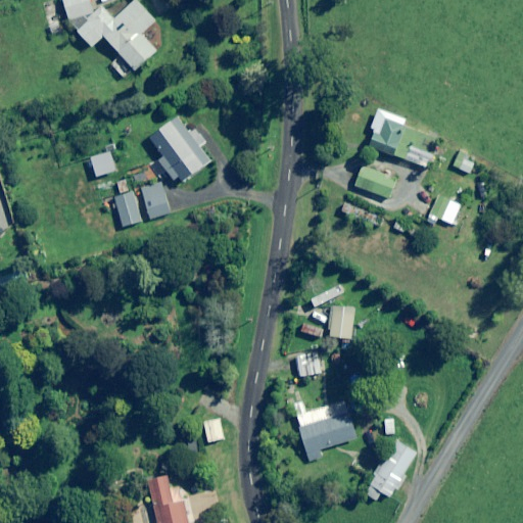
[(95,11),(91,0),(64,0),(69,21),(92,47),(104,36),(136,72),(157,51),(153,46),(142,34),(155,21),(136,0),(114,20),(101,6),(95,11)]
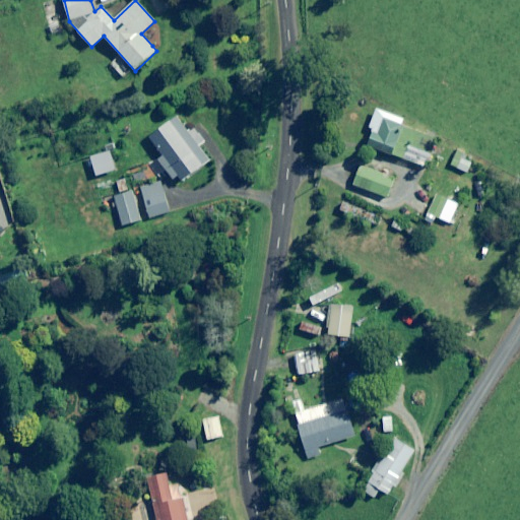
[(61,30),(55,14),(46,17),(52,34),(61,30)]
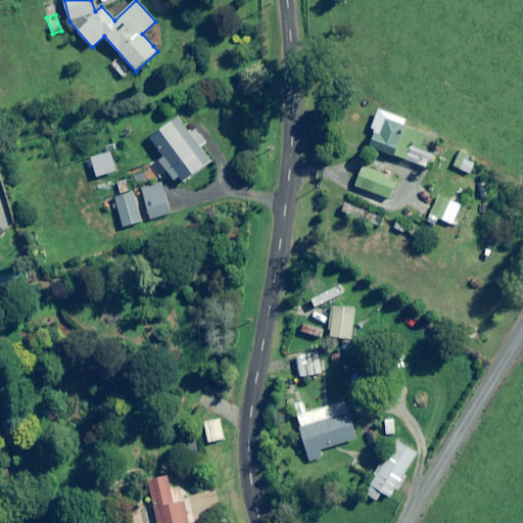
[(129,75),(119,60),(112,64),(123,79),(129,75)]
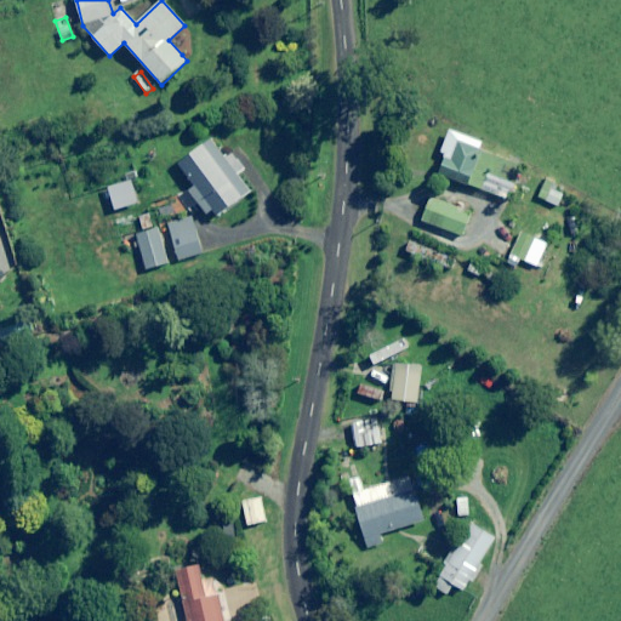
[(198,203),(206,215),(212,210),(217,216),(251,191),(239,175),(245,170),(231,151),(224,155),(211,138),(178,165),(204,198),(198,203)]
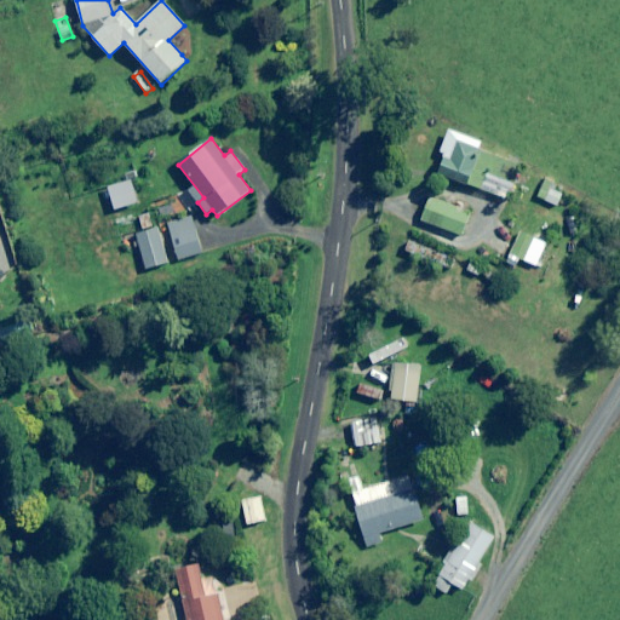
[(442,151),(435,173),(509,200),(517,179),(521,167),(458,143),(454,156),(442,151)]
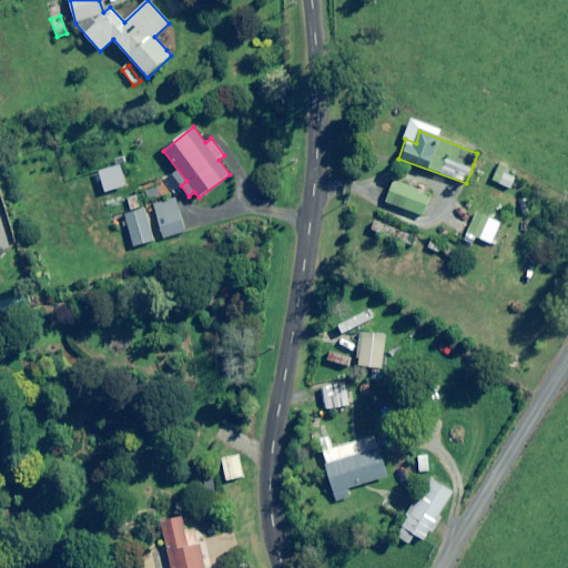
[(509,168),(500,163),(493,181),(501,185),(509,168)]
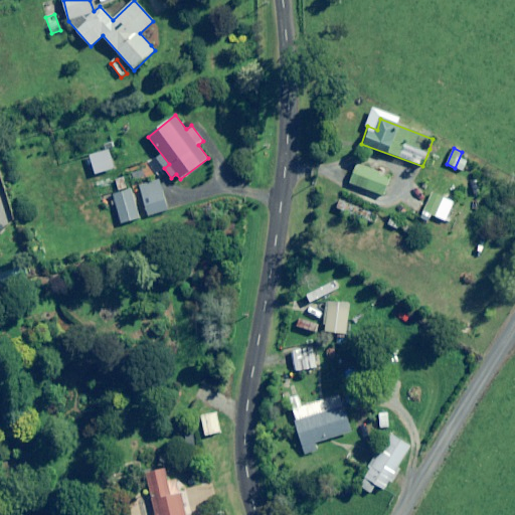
[(115,169),(109,150),(90,155),(96,174),(115,169)]
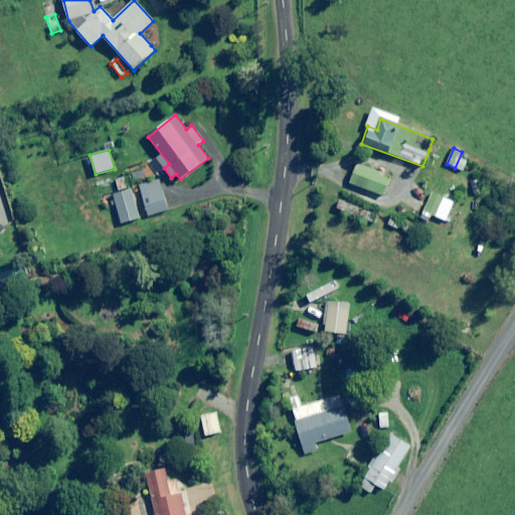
[(390,178),(356,165),(350,183),(383,196),(390,178)]
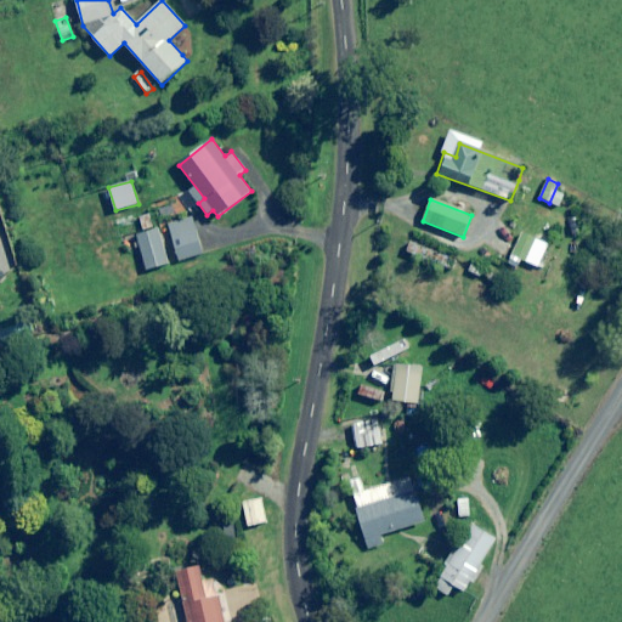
[(203,255),(192,218),(169,225),(179,261),(203,255)]
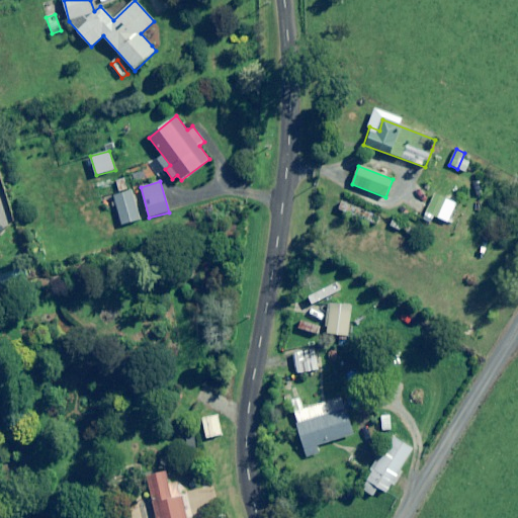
[(419,217),(433,223),(435,218),(439,220),(447,197),(429,190),(419,217)]
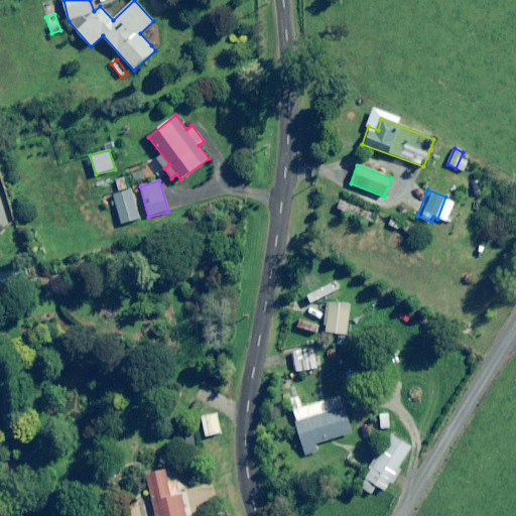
[(120,225),(139,220),(132,190),(113,196),(120,225)]
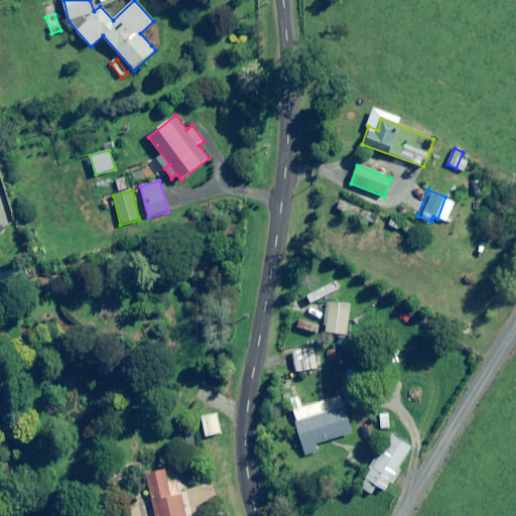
[(379,216),(341,201),(338,209),(376,224),(379,216)]
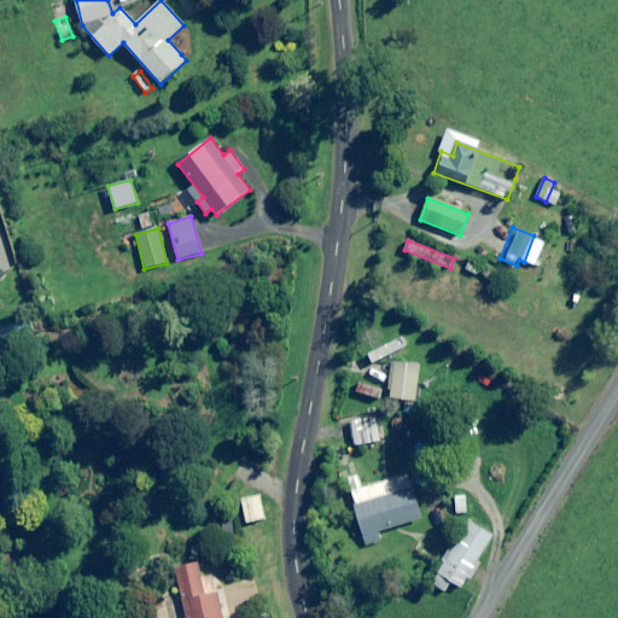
[(538,249),(532,263),(542,267),(548,254),(538,249)]
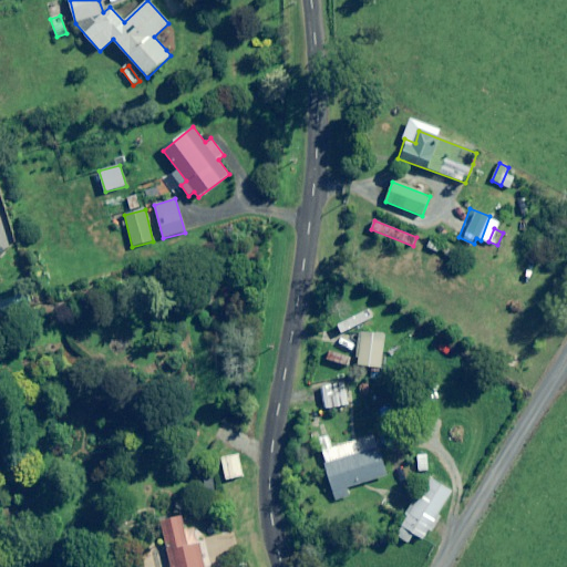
[(360,326),(358,366),(385,368),(388,327),(360,326)]
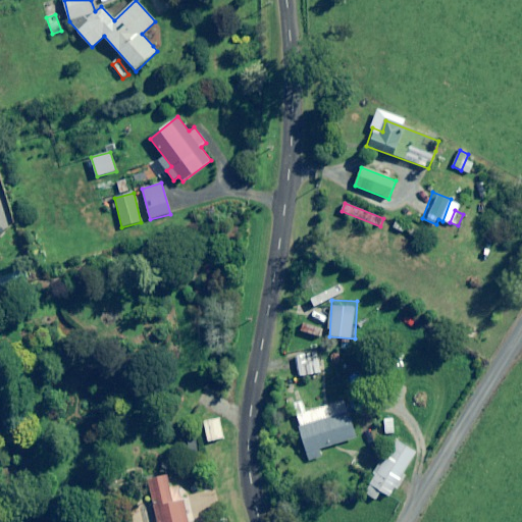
[(307,362),(306,354),(295,356),(299,377),(321,373),(319,360),(307,362)]
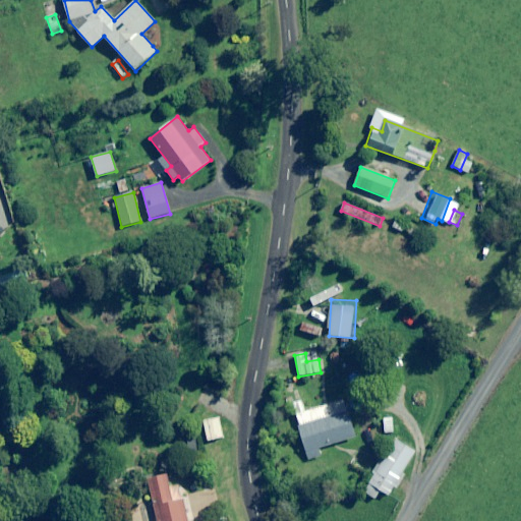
[(355,439),(346,401),(296,414),(307,460),(323,456),(320,448),(355,439)]
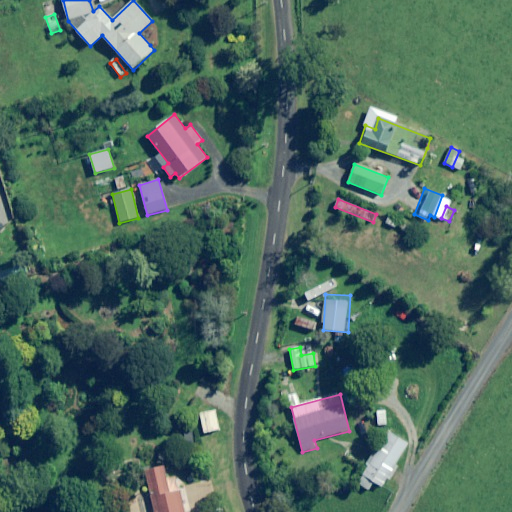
[(374,411),(364,411),(364,422),(374,422),(374,411)]
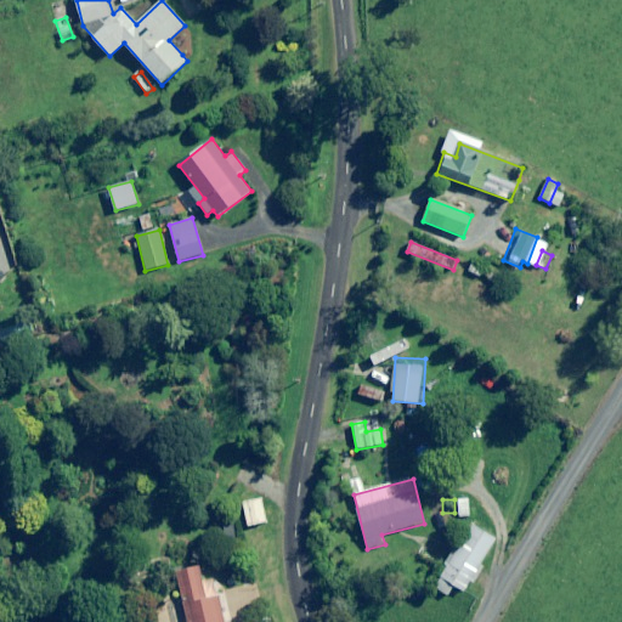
[(496,537),(469,524),(434,589),(450,597),(454,587),(467,593),(496,537)]
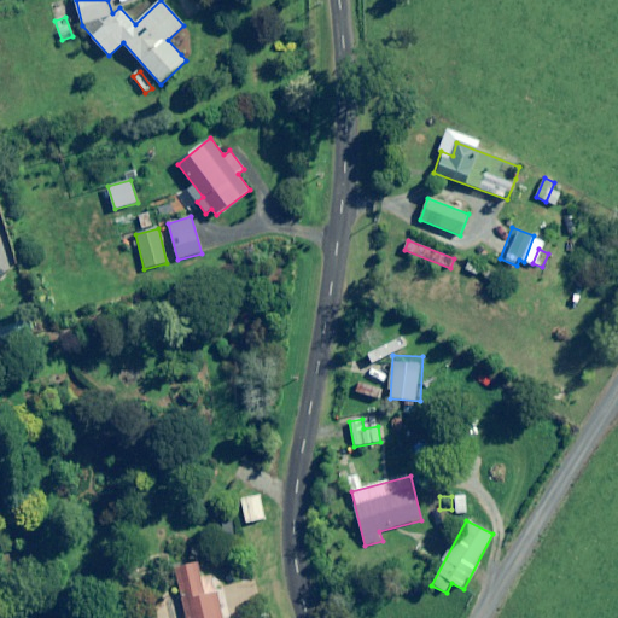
[(205,595),(197,564),(176,569),(184,598),(181,599),(186,617),(222,617),(216,593),(205,595)]
